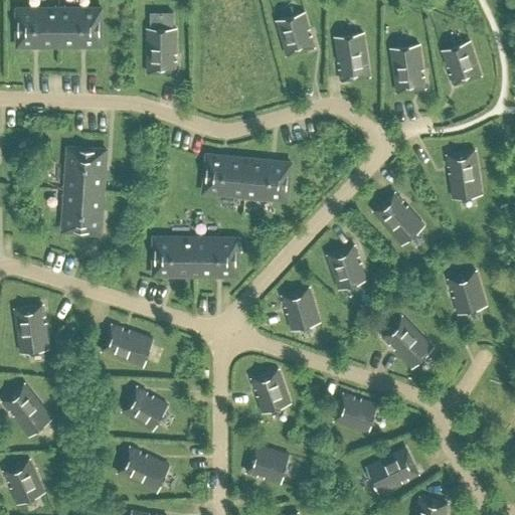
[(60,7),(18,7),(18,45),(60,45),(60,7)]
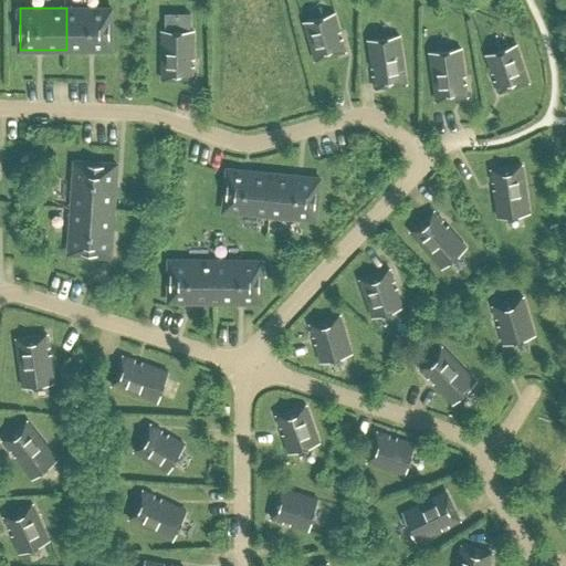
[(113,8),(66,8),(66,50),(113,50),(113,8)]
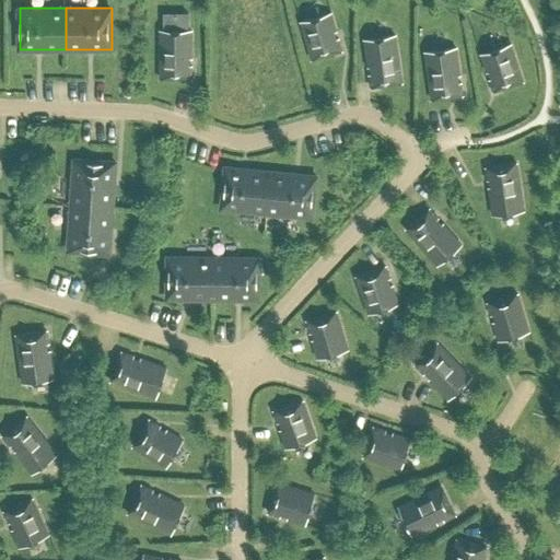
[(340,31),(335,12),(303,21),(314,59),(345,50),(341,38),(339,39),(337,32),(340,31)]
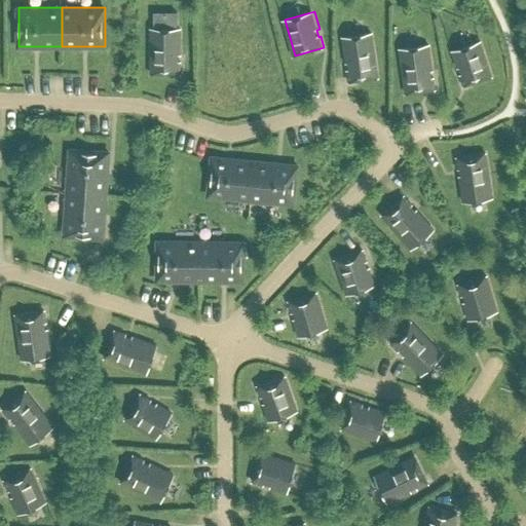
[(178,57),(183,57),(182,29),(149,30),(150,75),(183,75),(183,63),(178,63),(178,57)]
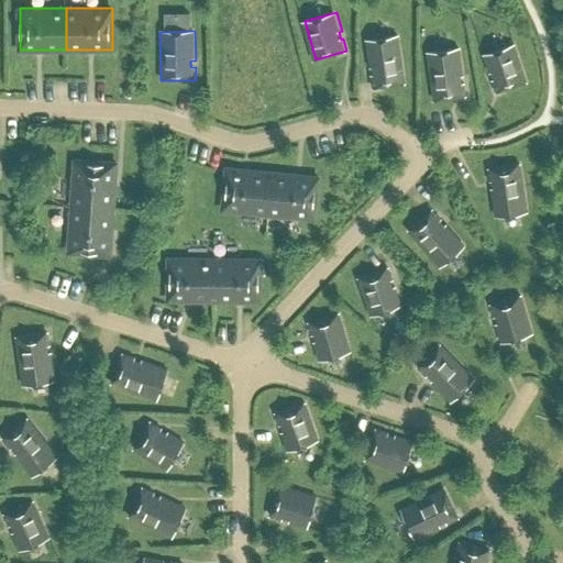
[(407,83),(399,35),(364,41),(368,68),(373,68),(374,75),(370,76),(371,88),(407,83)]
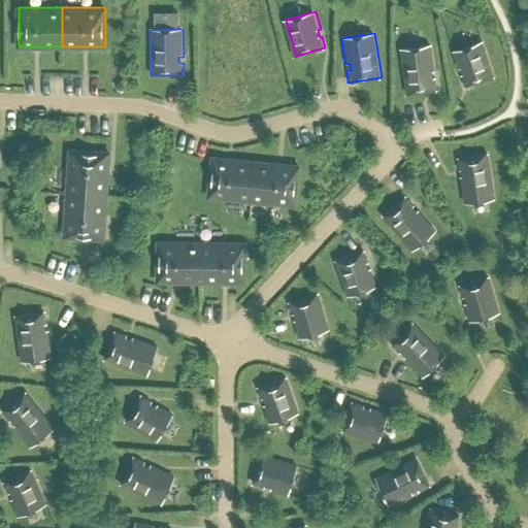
[(462,67),(464,74),(461,74),(464,86),(494,76),(483,41),(454,51),(459,68),(462,67)]
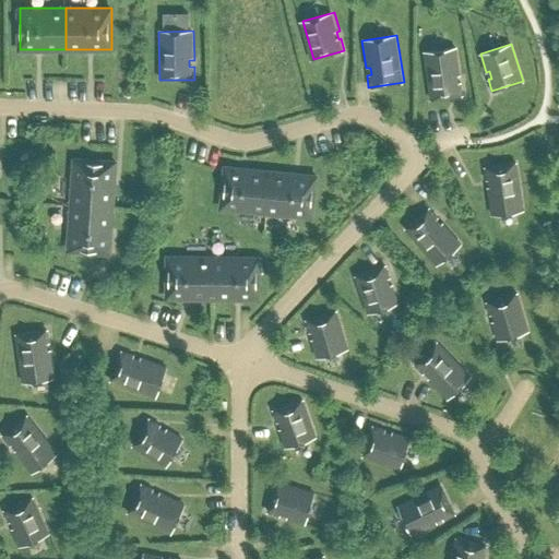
[(456,78),(462,76),(458,49),(423,54),(429,102),(465,97),(463,84),(459,85),(456,78)]
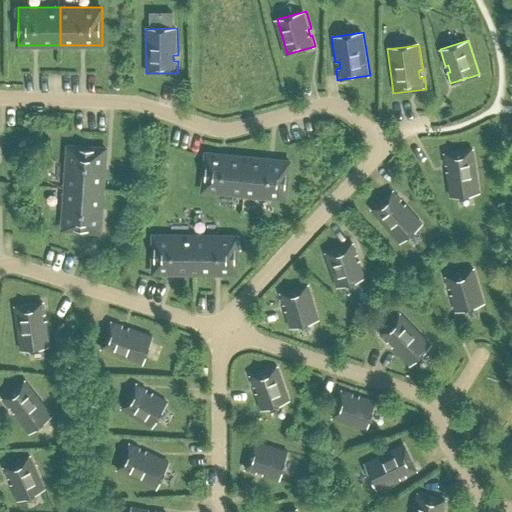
[(68,145),(66,187),(104,188),(106,147),(68,145)]
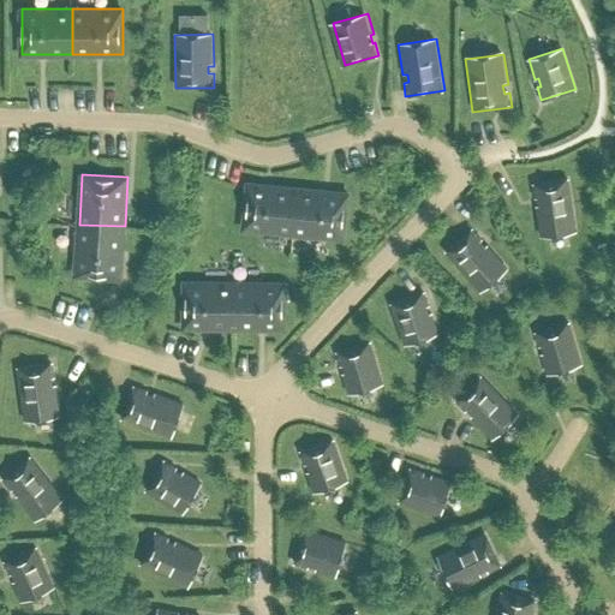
[(577,232),(569,180),(530,186),(532,199),(538,198),(539,207),(533,207),(538,238),(577,232)]
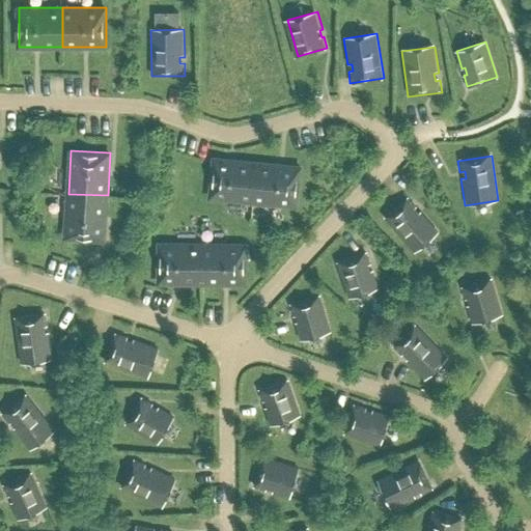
[(211,197),(254,201),(257,162),(215,158),(211,197)]
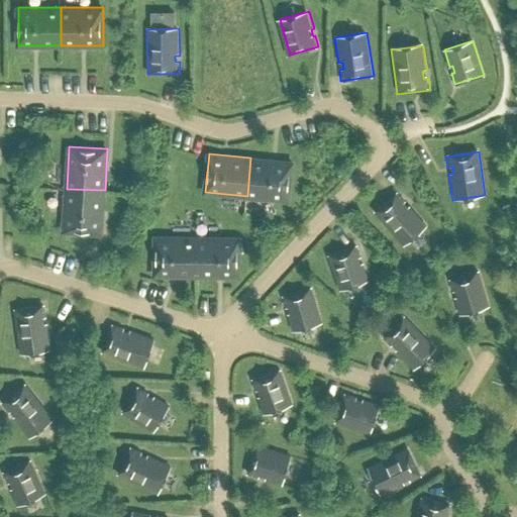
[(247,196),(290,200),(293,162),(250,158),(247,196)]
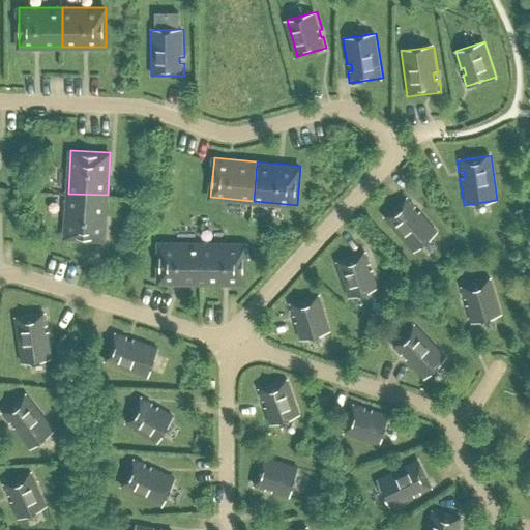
[(68,194),(66,237),(106,238),(108,195),(68,194)]
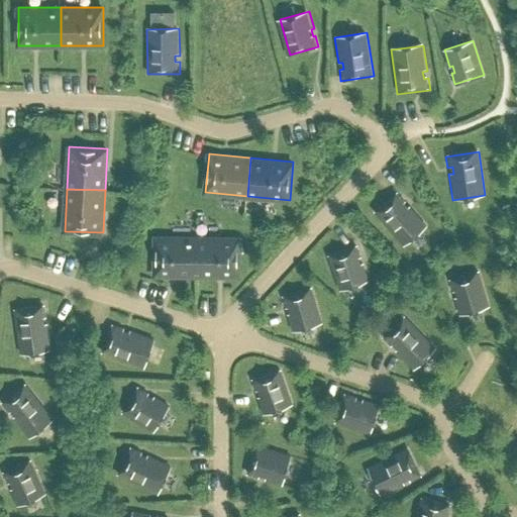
[(375,214),(404,248),(428,227),(411,207),(408,210),(403,205),(407,202),(399,193),(375,214)]
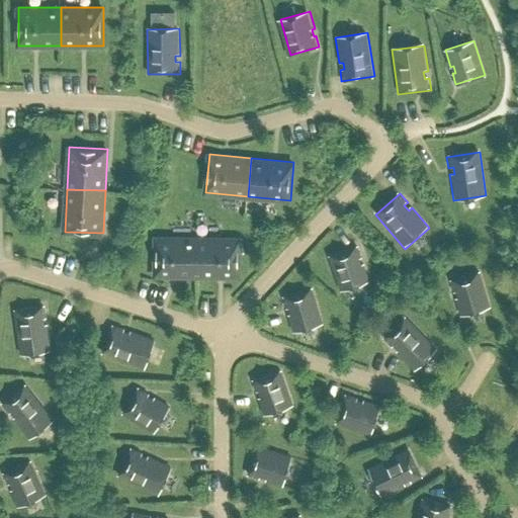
[(197,276),(198,238),(156,237),(155,275),(197,276)]
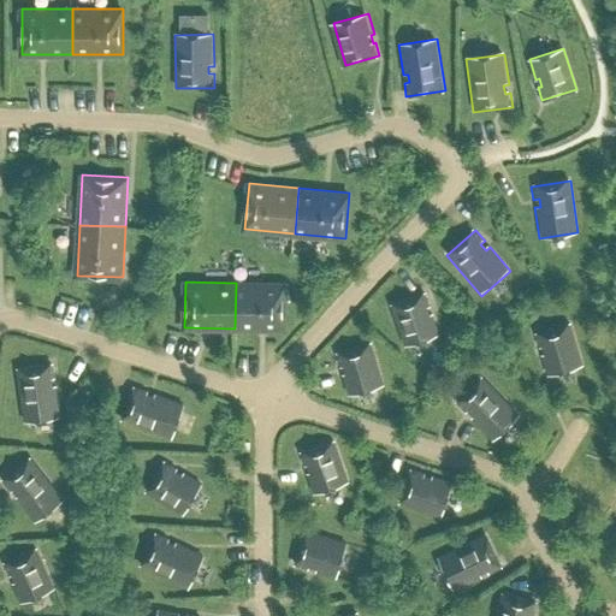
[(286,284),(236,283),(235,329),(285,330),(286,284)]
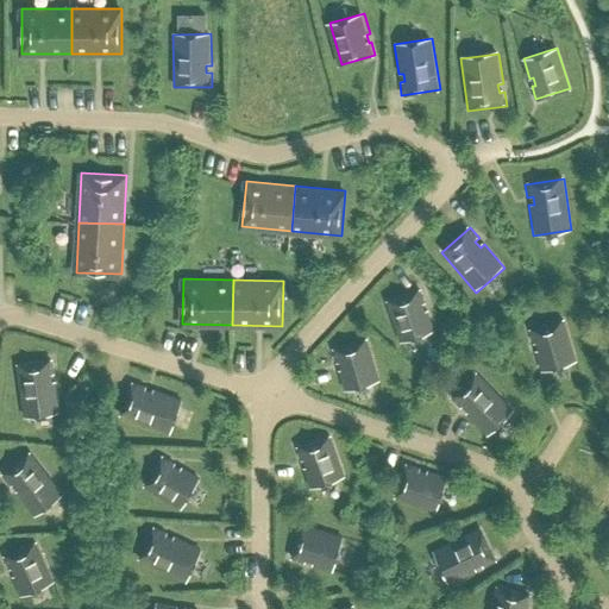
[(402,295),(384,301),(399,339),(435,326),(422,288),(418,289),(418,287),(401,293),(402,295)]
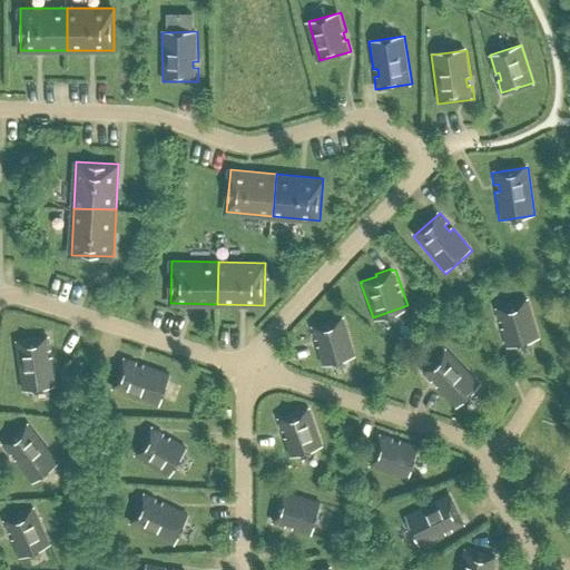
[(539,335),(528,297),(495,307),(500,320),(503,318),(505,325),(502,326),(507,345),(539,335)]
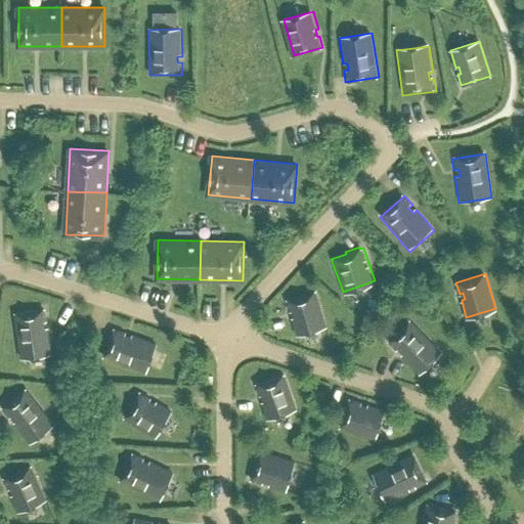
[(324,325),(315,290),(286,298),(289,310),(292,309),(294,315),(291,316),(295,334),(324,325)]
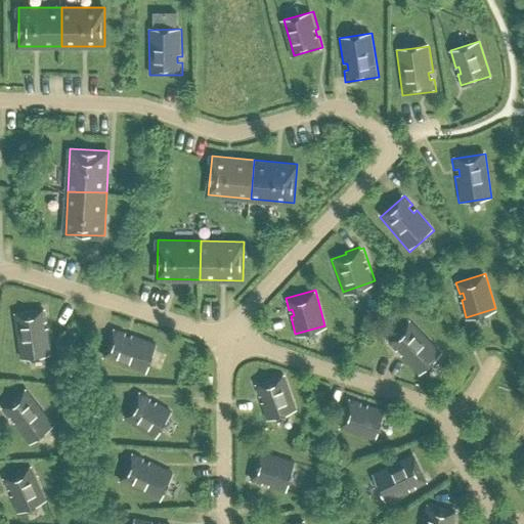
[(9,312),(16,356),(49,351),(45,325),(40,325),(39,319),(44,318),(42,307),(9,312)]
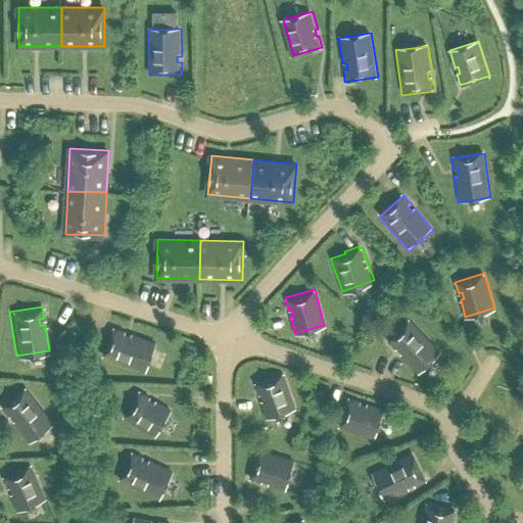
[(400,350),(397,353),(416,374),(439,350),(409,318),(384,340),(392,349),(395,345),(400,350)]
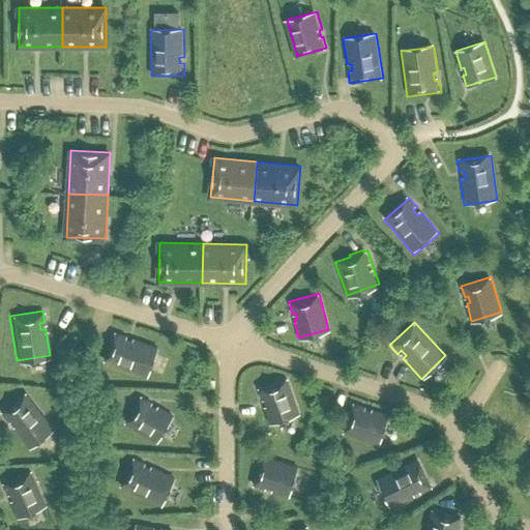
[(105,363),(147,380),(159,349),(134,339),(133,344),(125,341),(127,336),(116,332),(105,363)]
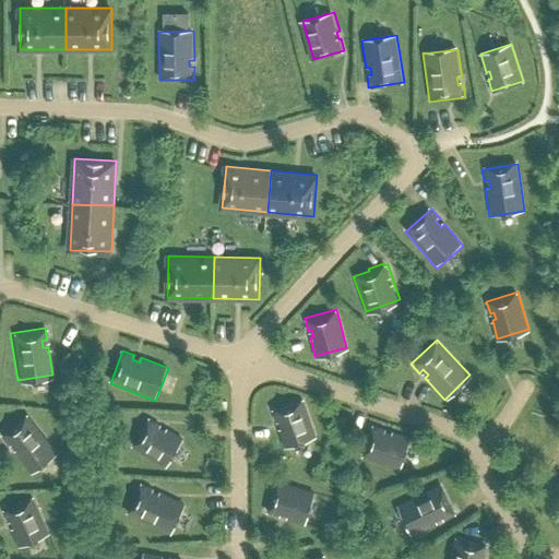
[(278,427),(284,445),(316,437),(305,399),(273,408),(276,420),(280,419),(282,426),(278,427)]
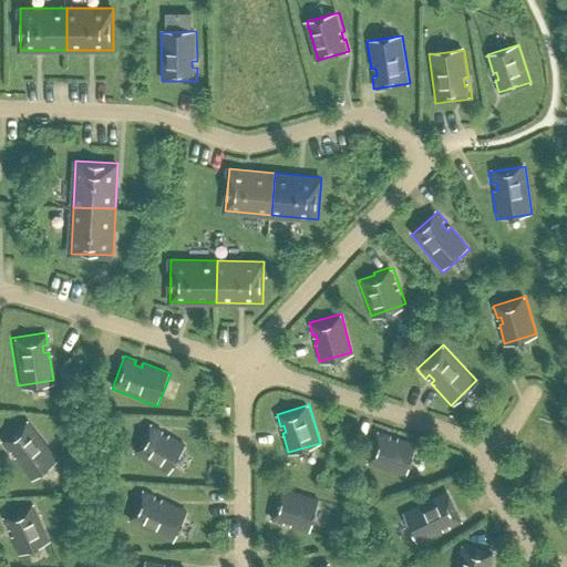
[(16,457),(12,460),(30,483),(58,461),(28,422),(0,443),(0,444),(7,454),(11,451),(16,457)]
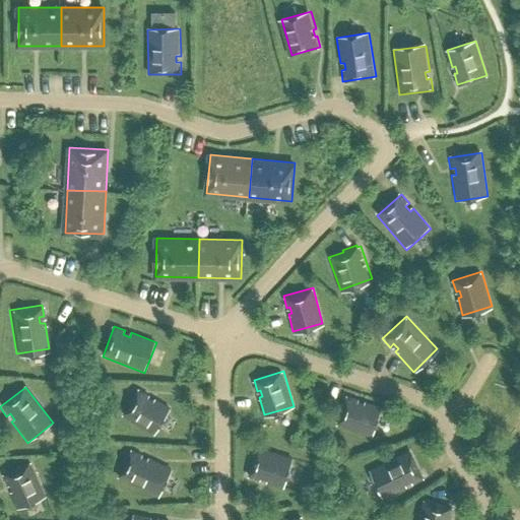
[(154,401),(148,398),(149,395),(140,389),(124,415),(154,435),(171,408),(155,399),(154,401)]
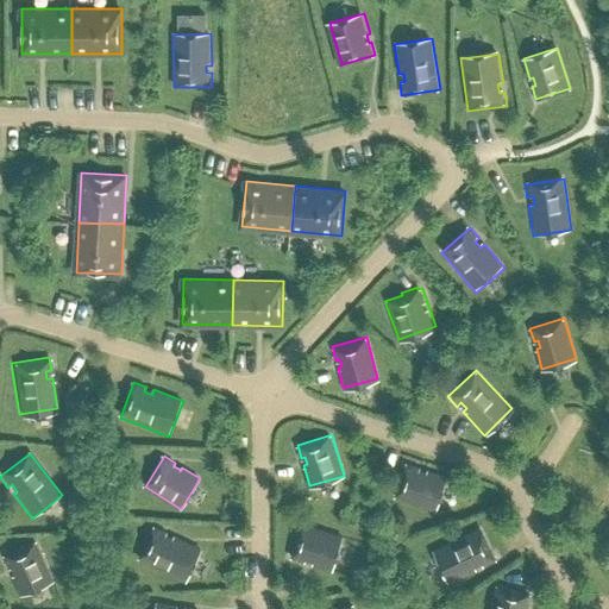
[(418,468),(405,463),(393,497),(434,510),(445,477),(425,470),(424,473),(416,471),(418,468)]
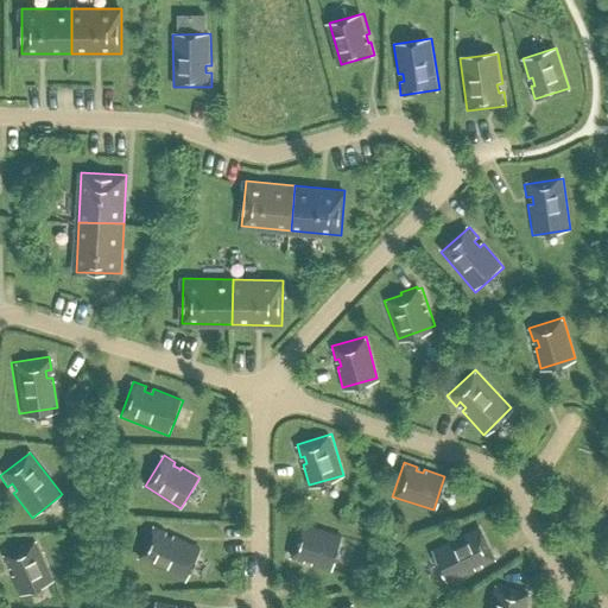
[(330,568),(341,533),(301,520),(290,555),(303,558),(304,555),(312,557),(311,561),(330,568)]
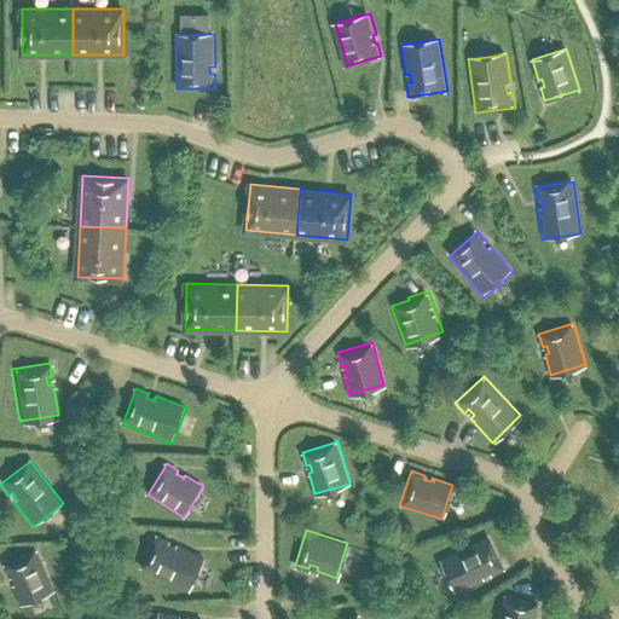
[(142,571),(189,595),(207,560),(178,545),(175,550),(168,547),(171,542),(158,536),(142,571)]
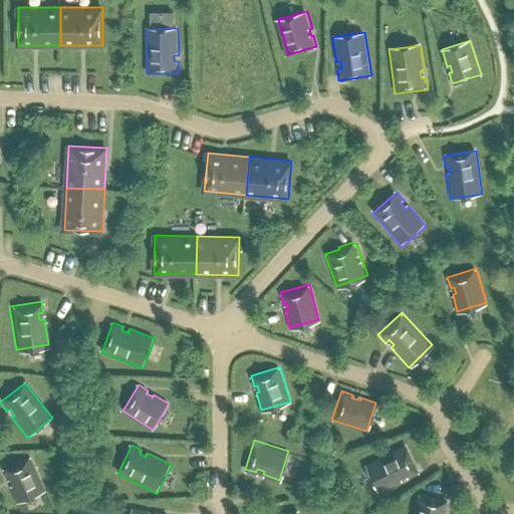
[(404,445),(363,464),(377,494),(402,482),(400,478),(406,475),(408,479),(418,474),(404,445)]
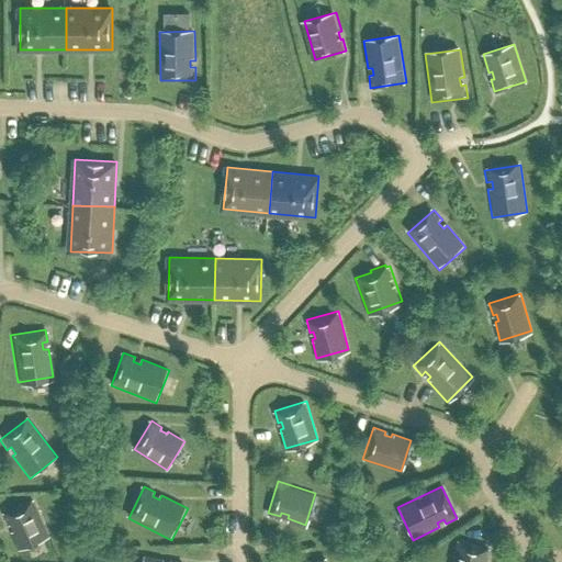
[(12,535),(20,552),(51,539),(34,503),(4,516),(9,527),(12,526),(15,532),(12,535)]
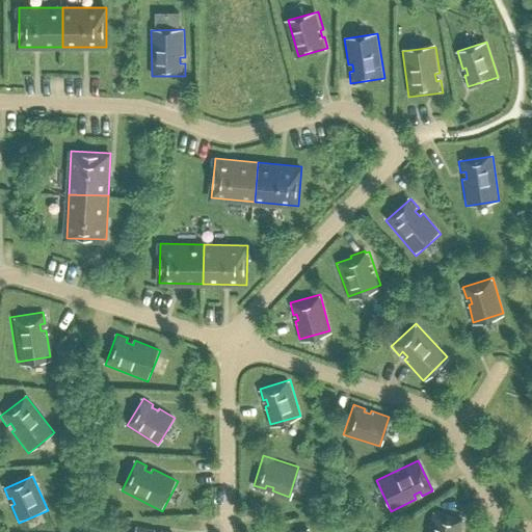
[(455,531),(456,530),(459,531),(462,520),(432,511),(426,531),(455,531)]
